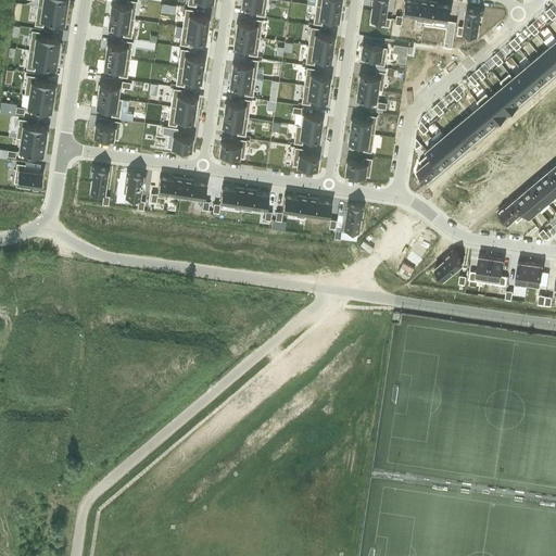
[(37,0),(36,5),(65,10),(66,0),(37,0)]
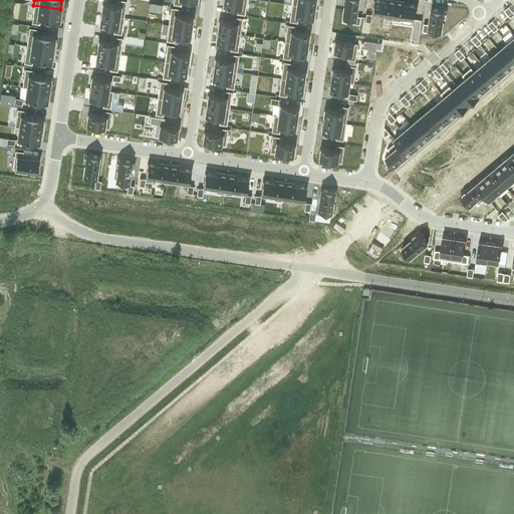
[(102,3),(100,14),(123,18),(125,1),(119,0),(117,0),(116,5),(102,3)]
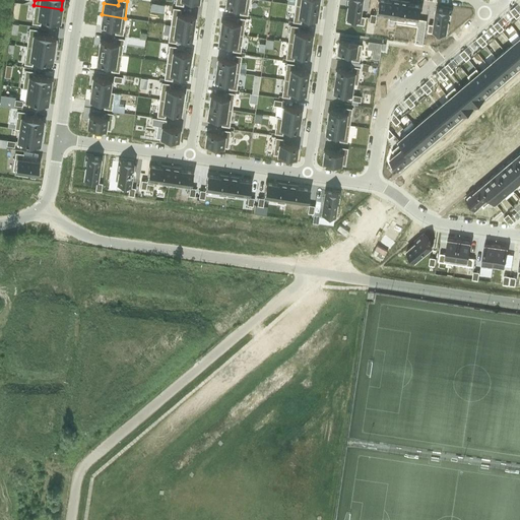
[(225,0),(224,6),(240,8),(239,14),(247,15),(249,0),(225,0)]
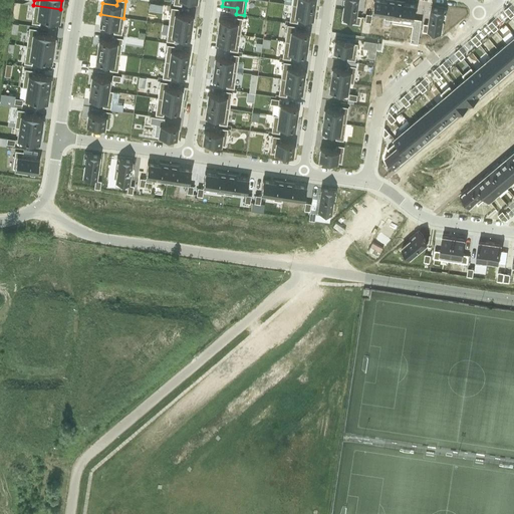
[(291,0),(291,5),(313,8),(314,0),(291,0)]
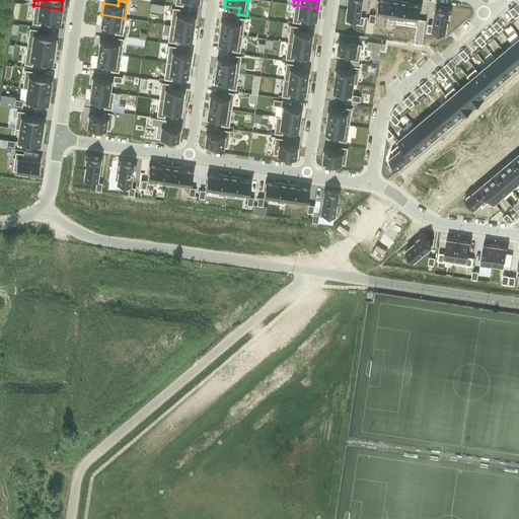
[(345,17),(344,22),(363,25),(364,16),(358,15),(360,0),(345,0),(345,4),(347,5),(345,17)]
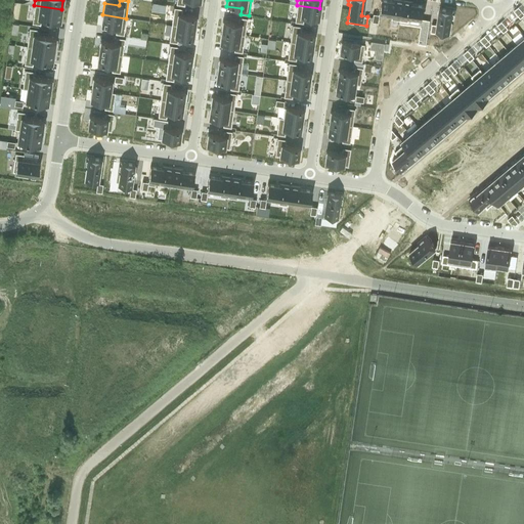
[(385,0),(380,0),(378,12),(391,14),(390,19),(399,20),(402,1),(396,0),(392,0),(393,1),(385,0)]
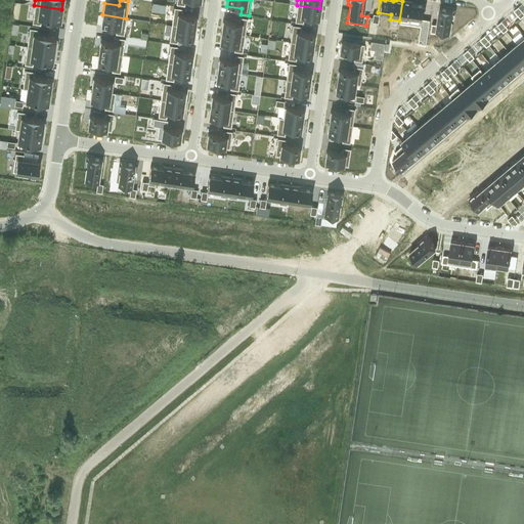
[(402,1),(399,20),(408,23),(409,17),(422,19),(424,6),(411,4),(411,2),(402,1)]
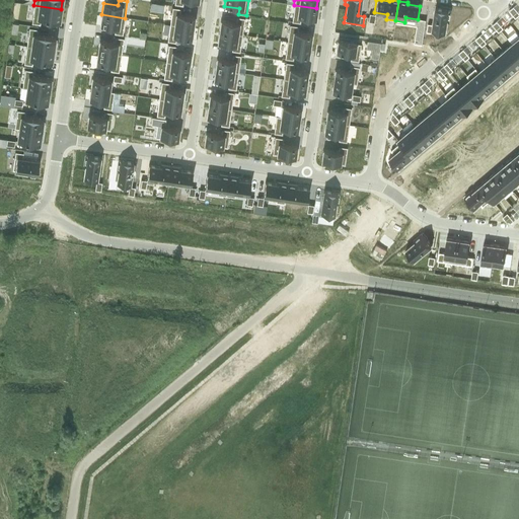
[(33,5),(31,23),(40,24),(41,19),(59,22),(61,9),(33,5)]
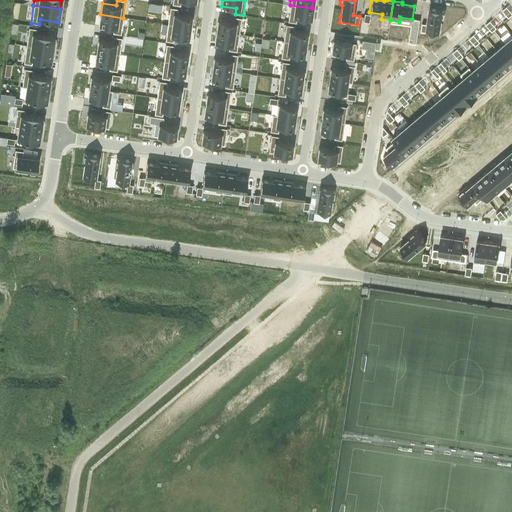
[(290,5),(287,21),(296,23),(296,17),(311,19),(312,8),(290,5)]
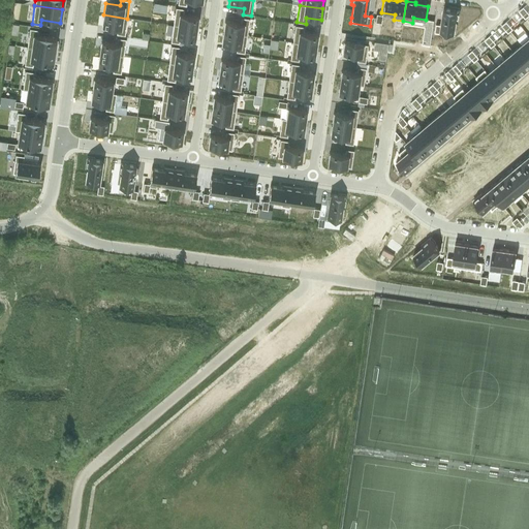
[(176,7),(173,25),(196,28),(197,17),(183,14),(184,9),(176,7)]
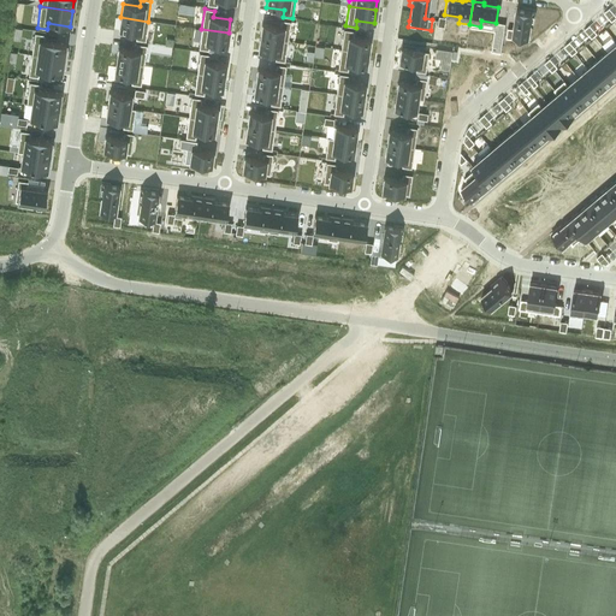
[(508,28),(505,37),(528,41),(528,39),(528,37),(531,23),(533,24),(534,12),(523,11),(516,10),(514,29),(508,28)]
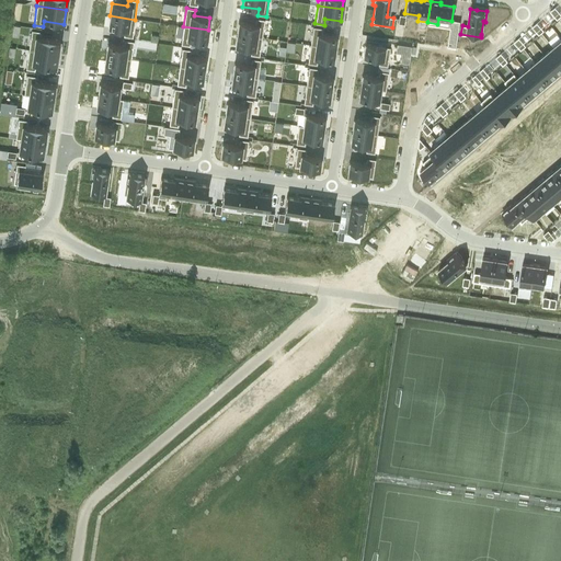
[(110,15),(109,27),(124,31),(123,36),(132,37),(135,20),(110,15)]
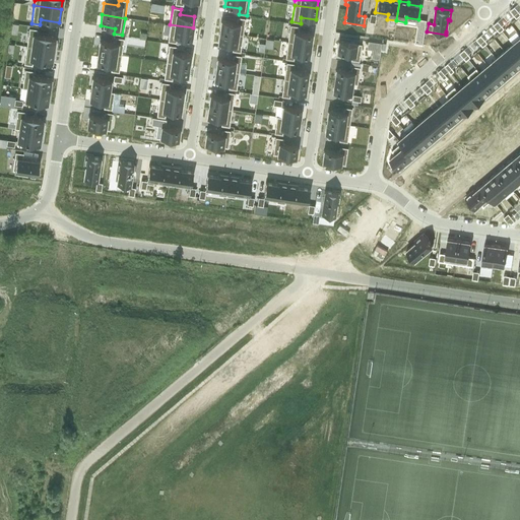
[(221,20),(219,31),(243,36),(245,18),(237,17),(236,22),(221,20)]
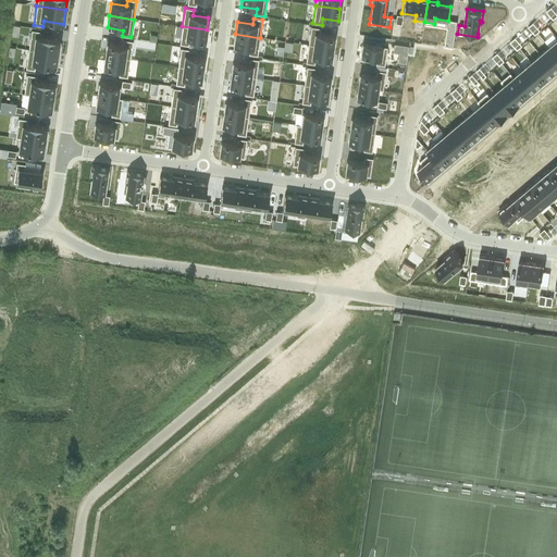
[(448,23),(444,47),(453,48),(456,24),(448,23)]
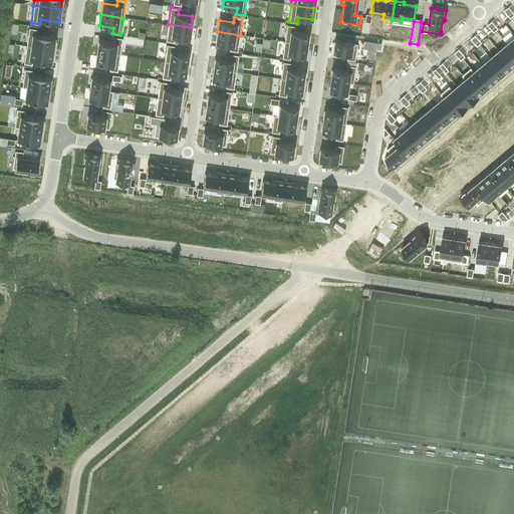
[(168,24),(166,41),(174,42),(175,37),(189,39),(191,29),(191,27),(168,24)]
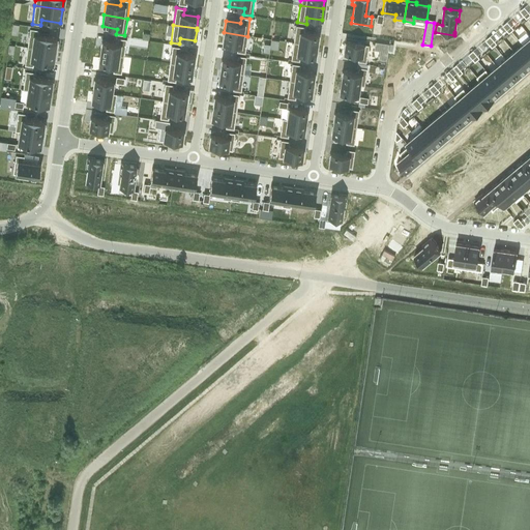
[(295,26),(293,42),(316,47),(318,34),(303,32),(303,27),(295,26)]
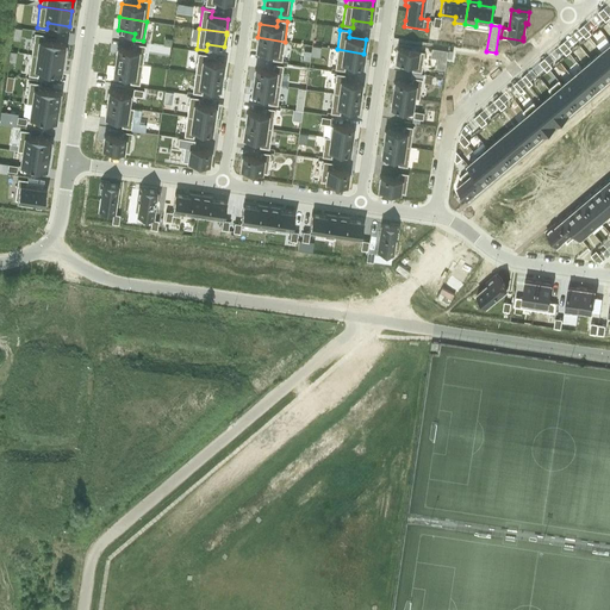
[(33,33),(31,54),(64,60),(67,45),(64,45),(64,44),(43,41),(44,35),(33,33)]
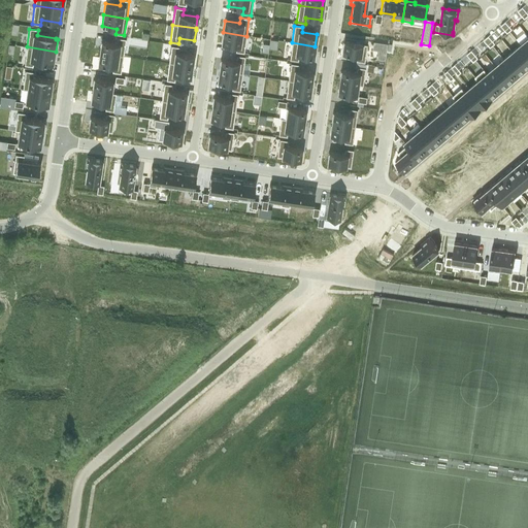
[(223,32),(221,44),(236,46),(235,52),(243,53),(246,36),(223,32)]
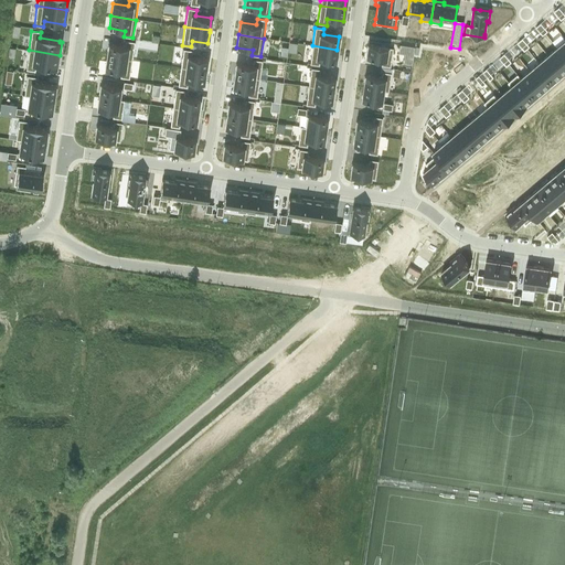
[(108,44),(106,56),(131,61),(134,42),(125,41),(125,46),(108,44)]
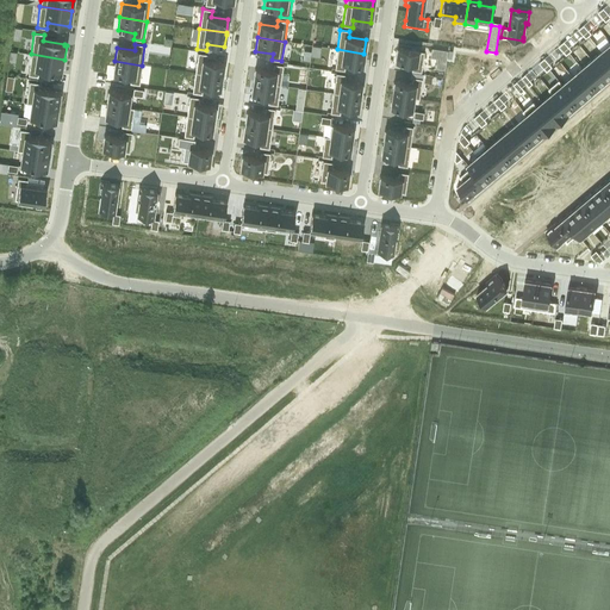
[(397,48),(394,62),(412,64),(411,70),(421,73),(424,51),(419,51),(418,51),(397,48)]
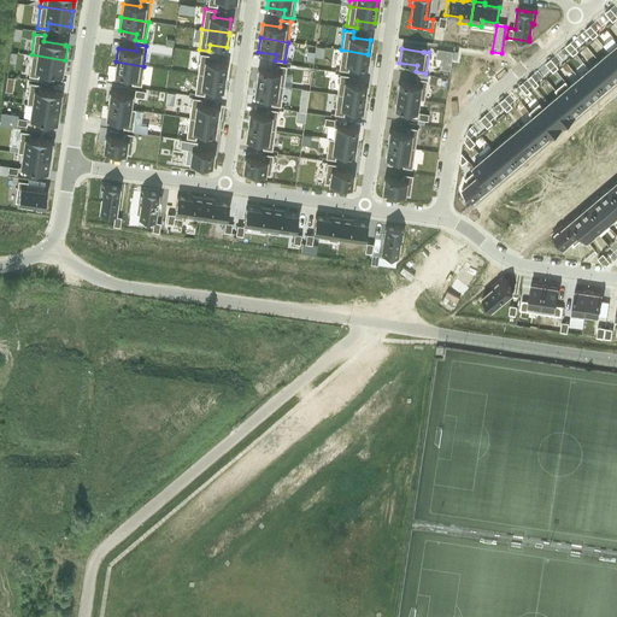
[(341,50),(338,70),(348,71),(348,65),(366,68),(368,54),(341,50)]
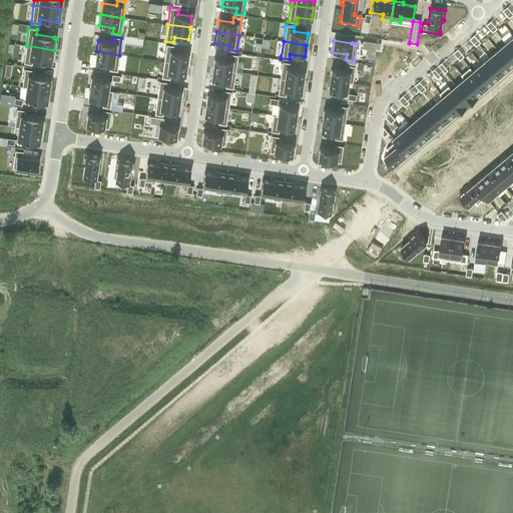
[(512,51),(505,43),(497,50),(511,66),(512,64),(512,51)]
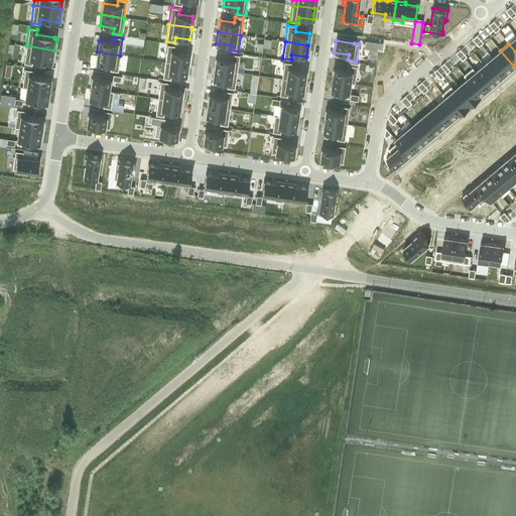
[(167,44),(164,61),(187,65),(189,53),(174,51),(175,46),(167,44)]
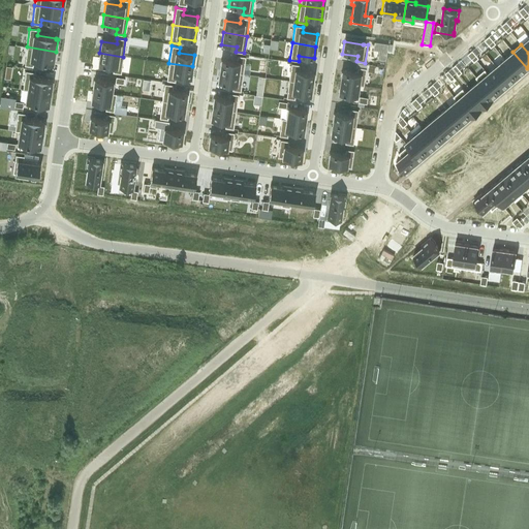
[(27,47),(24,65),(32,67),(33,61),(53,64),(53,63),(54,64),(56,52),(27,47)]
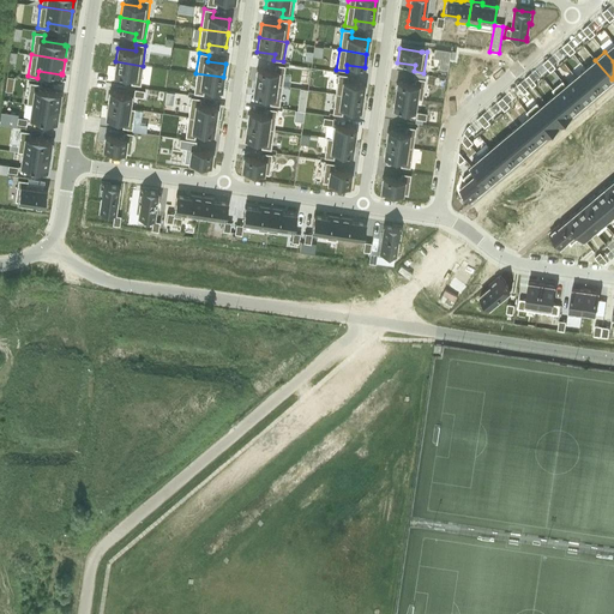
[(595,60),(585,68),(602,88),(612,79),(595,60)]
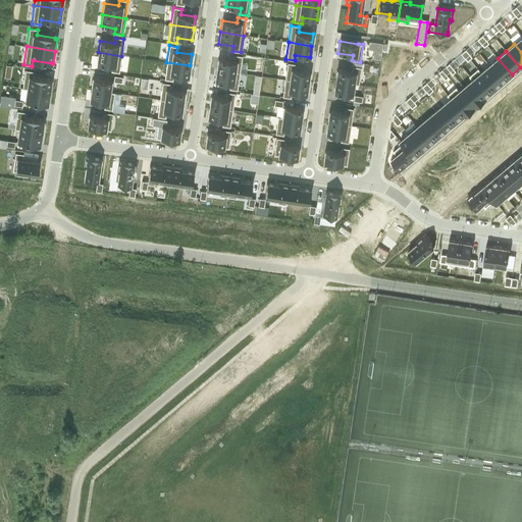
[(98,52),(97,64),(111,66),(110,71),(119,72),(121,56),(98,52)]
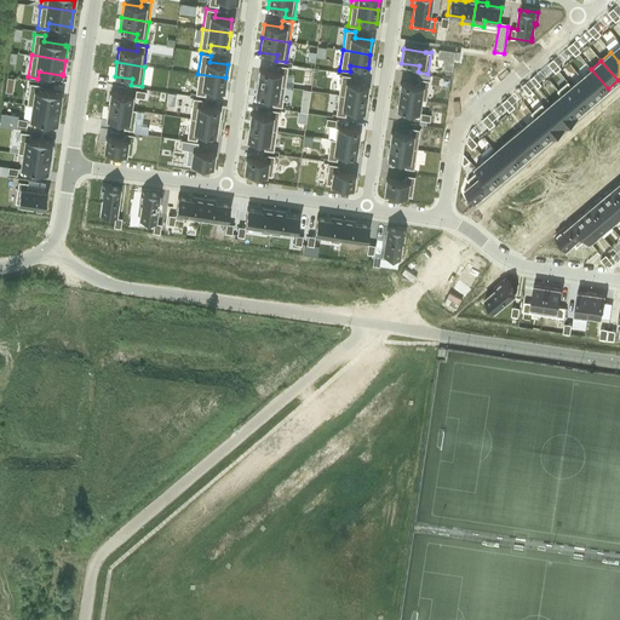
[(259,69),(257,82),(285,87),(287,67),(277,65),(276,72),(259,69)]
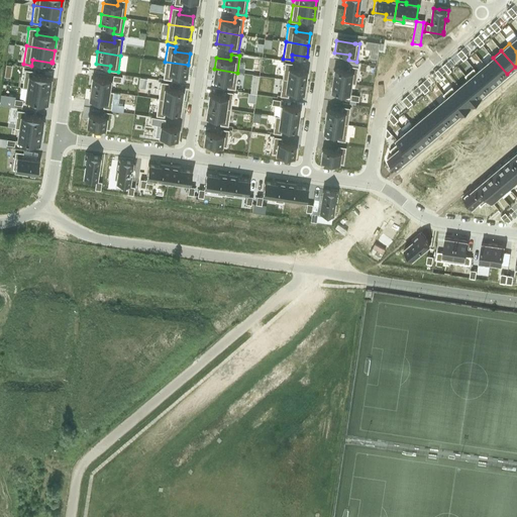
[(493,58),(485,65),(499,81),(507,74),(493,58)]
